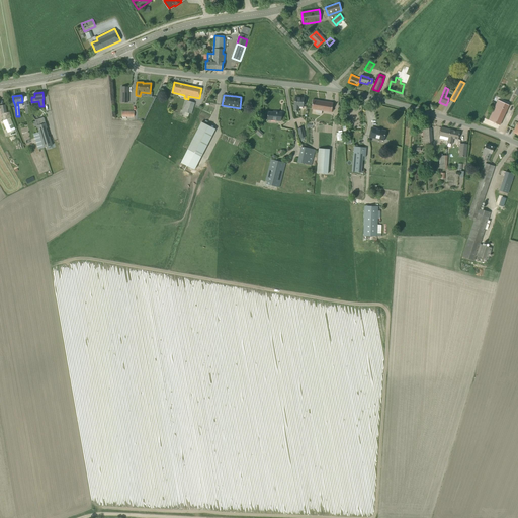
[(303,103),(304,98),(295,97),(294,102),(293,110),(297,111),(298,106),(303,106),(303,103)]
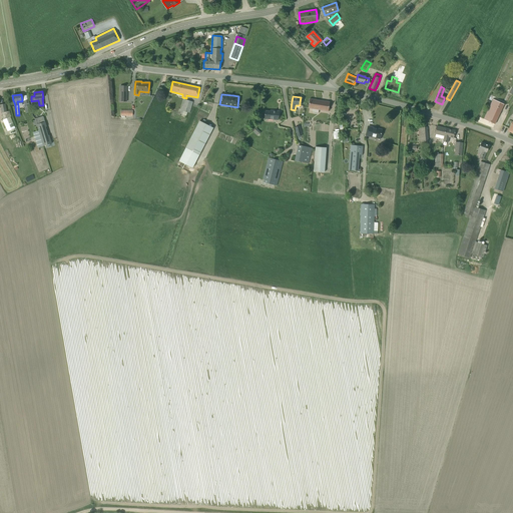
[(184,99),(180,114),(186,116),(187,112),(189,113),(193,102),(184,99)]
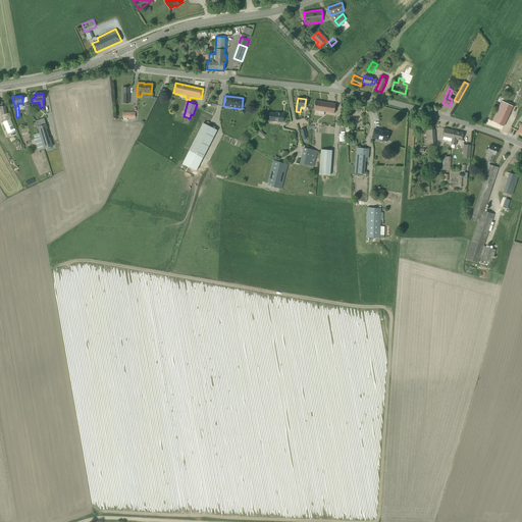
[(333,113),(335,104),(315,101),(313,110),(333,113)]
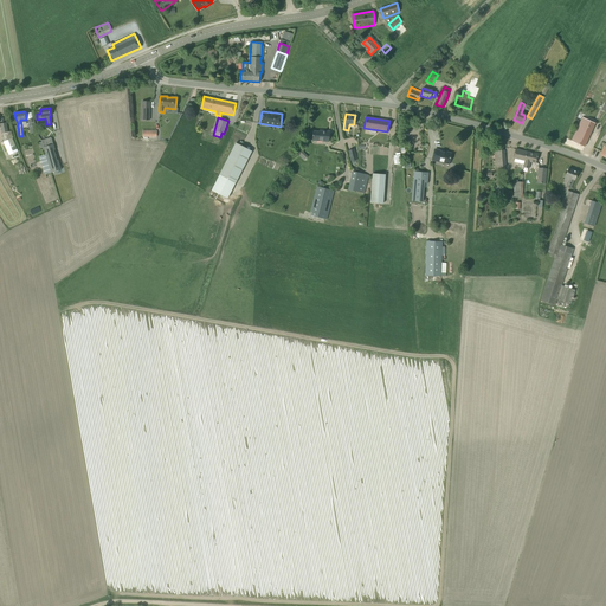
[(586,141),(594,123),(581,117),(573,135),(571,140),(584,146),(586,141)]
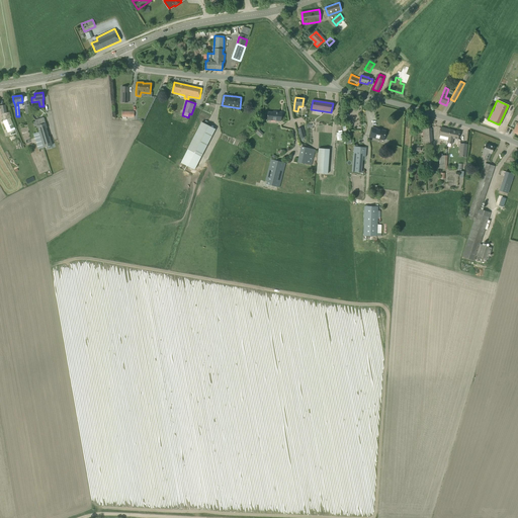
[(6,112),(5,105),(0,105),(0,109),(1,113),(2,113),(3,121),(1,122),(2,125),(4,125),(7,133),(9,133),(10,137),(15,135),(14,131),(15,130),(10,118),(11,117),(9,112),(6,112)]
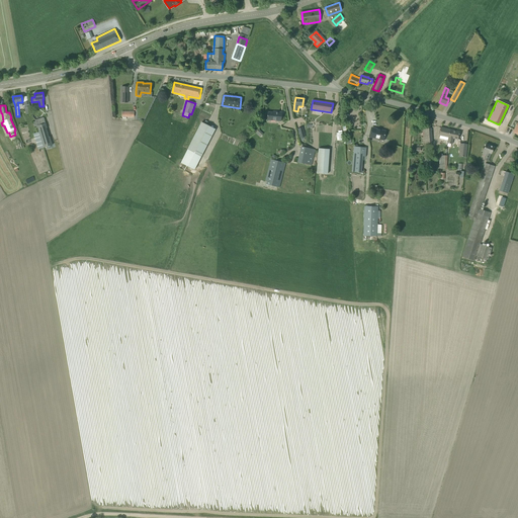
[(208,113),(201,110),(199,114),(206,118),(208,113)]
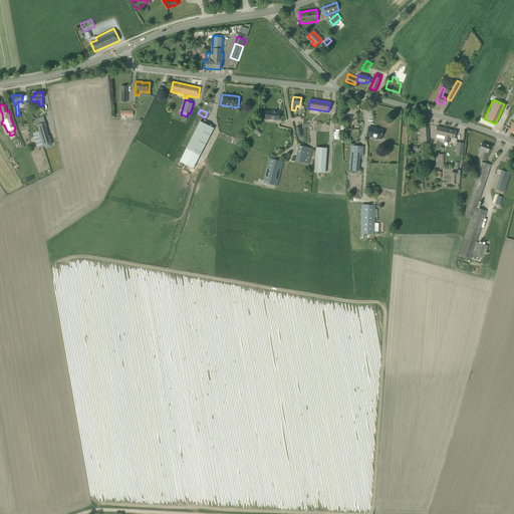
[(265,118),(274,119),(279,120),(280,111),(273,111),(266,111),(265,118)]
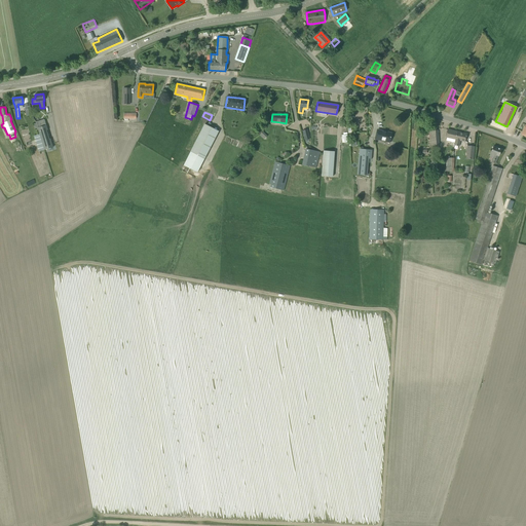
[(44,119),(36,121),(38,127),(37,127),(40,139),(42,146),(43,146),(44,150),(53,147),(50,139),(49,139),(47,130),(44,119)]
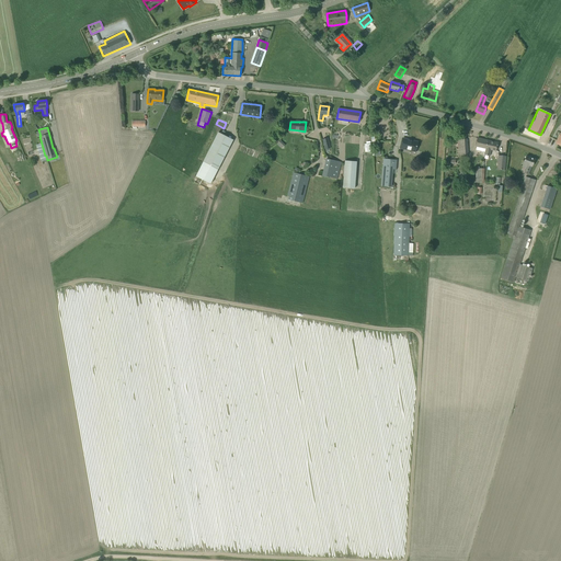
[(203,162),(196,176),(210,184),(218,170),(233,140),(218,133),(203,161),(203,162)]
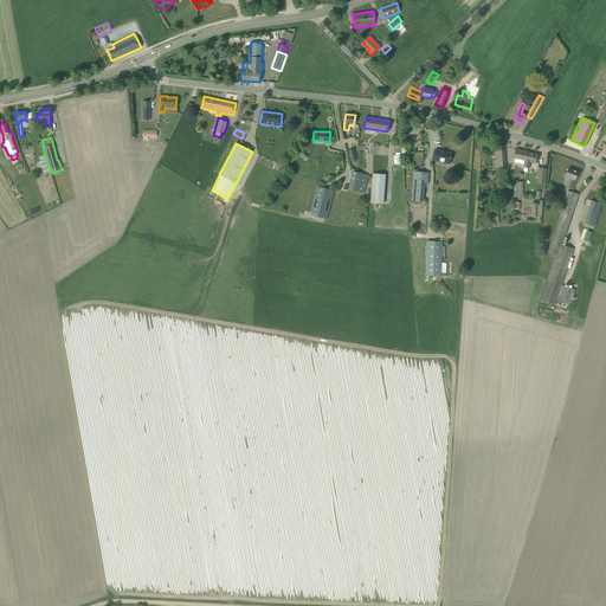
[(449,165),(450,159),(451,154),(434,149),(432,161),(449,165)]
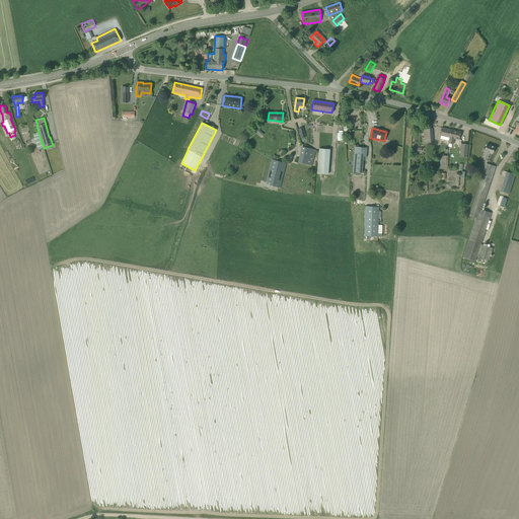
[(441,128),(439,136),(441,136),(449,138),(451,130),(441,128)]
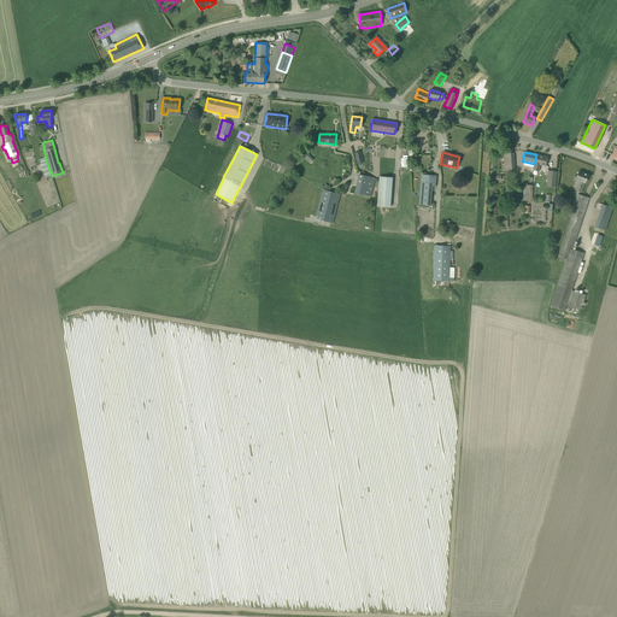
[(504,153),(505,171),(515,170),(513,153),(504,153)]
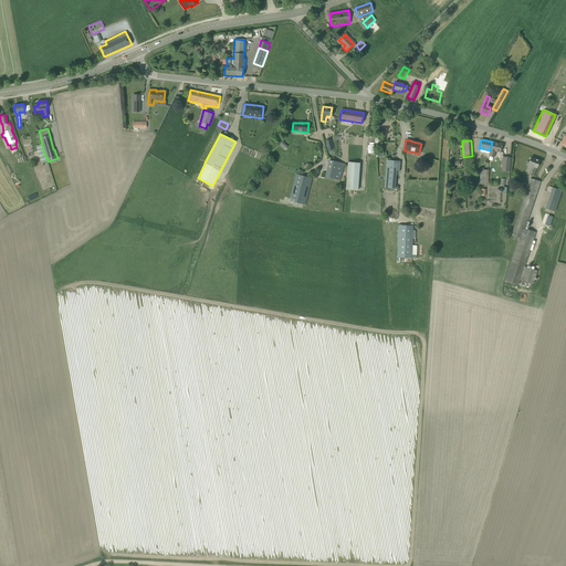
[(502,144),(492,142),(490,150),(489,154),(489,156),(494,157),(495,152),(501,153),(501,149),(502,144)]
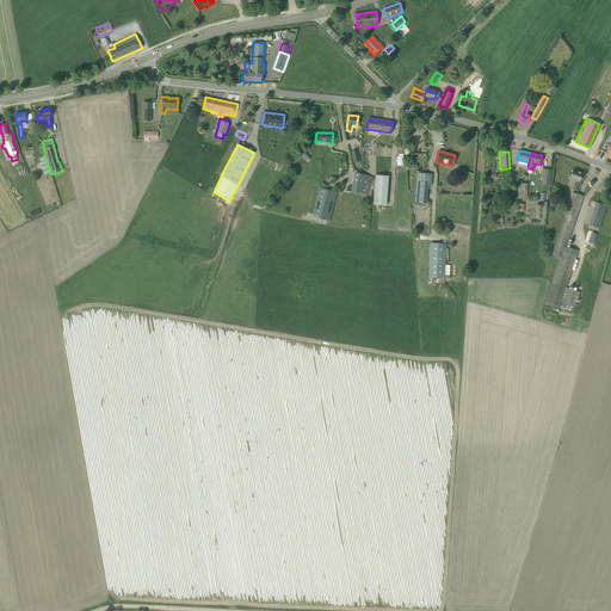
[(542,170),(541,185),(550,185),(551,170),(542,170)]
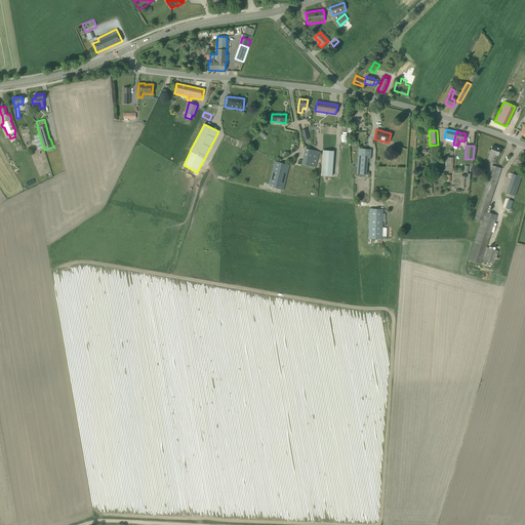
[(497,156),(500,149),(492,146),(489,153),(493,155),(490,162),(494,163),(496,156),(497,156)]
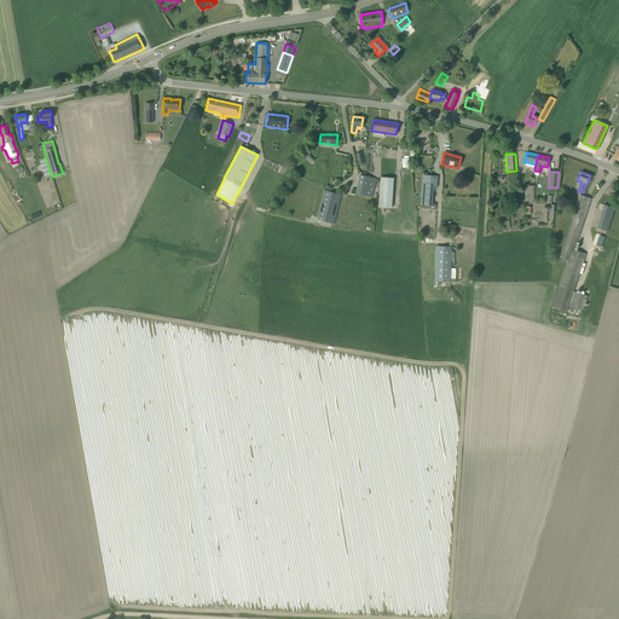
[(372,197),(376,179),(359,175),(356,195),(372,197)]
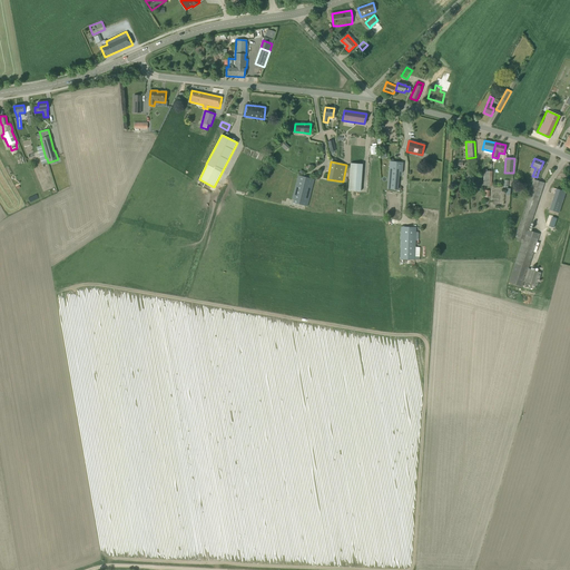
[(403,163),(390,161),(387,188),(397,189),(400,172),(403,173),(403,163)]
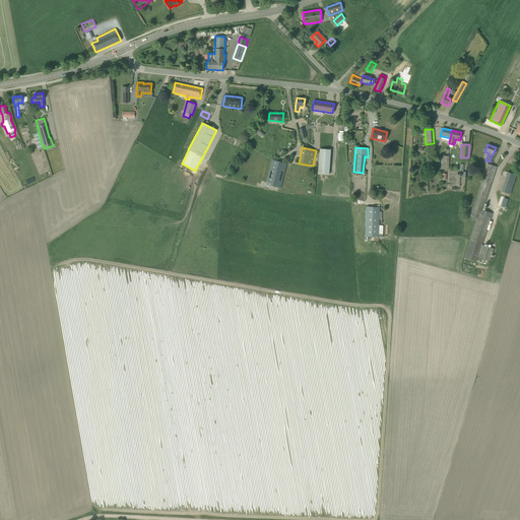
[(320,149),(318,174),(329,175),(330,150),(320,149)]
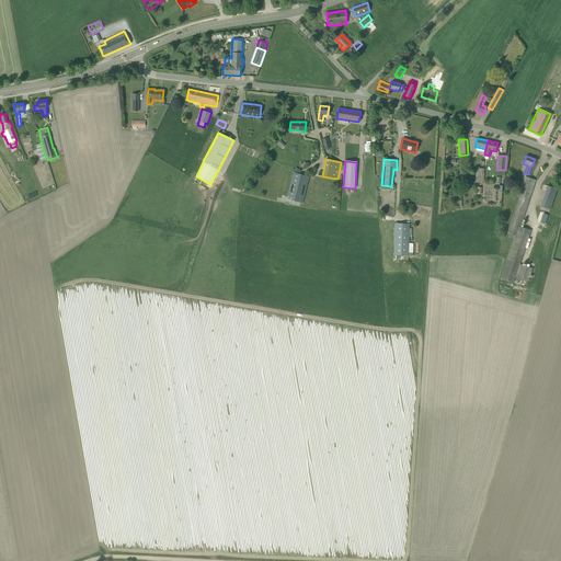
[(477,169),(476,183),(483,183),(484,169),(477,169)]
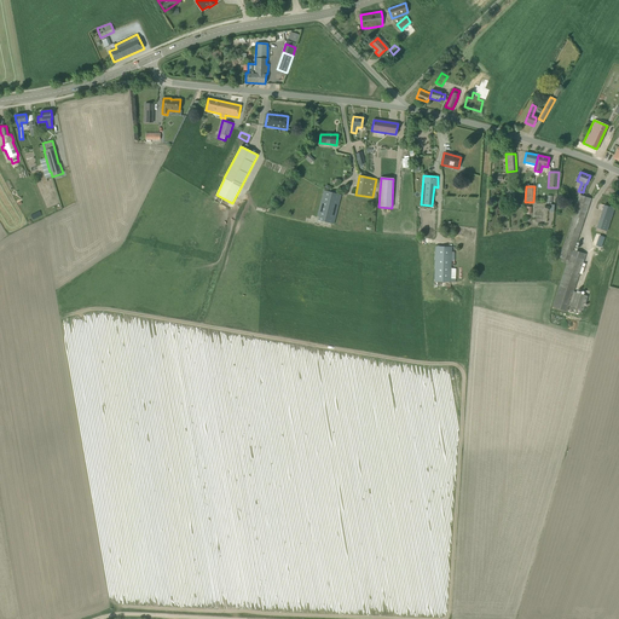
[(318,219),(319,220),(330,223),(331,220),(334,220),(341,195),(323,190),(316,217),(318,217),(318,219)]
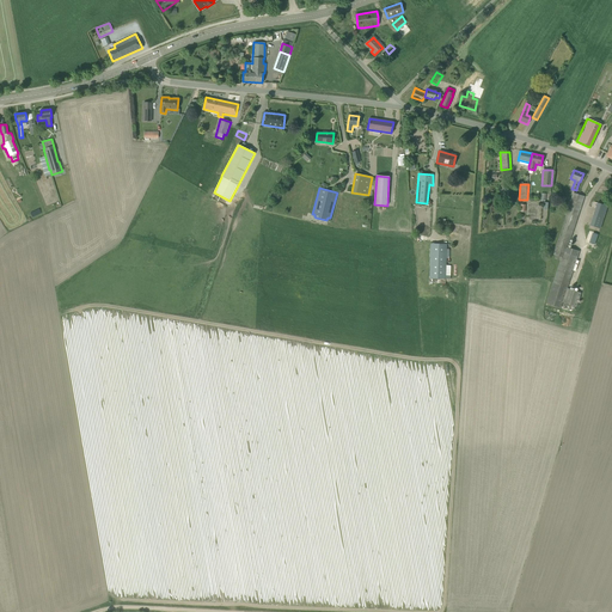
[(567,248),(583,196),(573,193),(552,255),(556,256),(555,259),(560,261),(545,304),(561,308),(562,303),(576,307),(581,293),(567,288),(579,251),(567,248)]
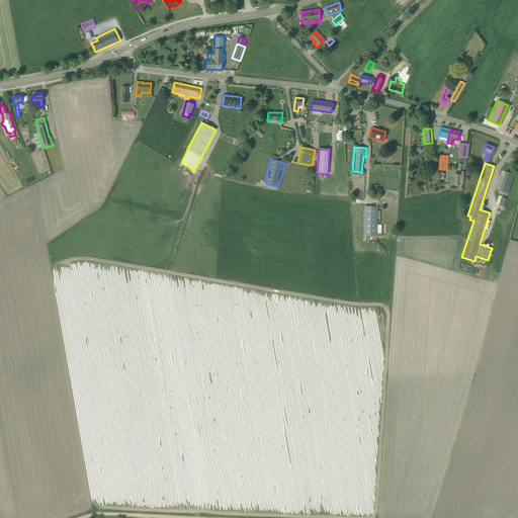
[(505,172),(502,181),(511,184),(514,174),(505,172)]
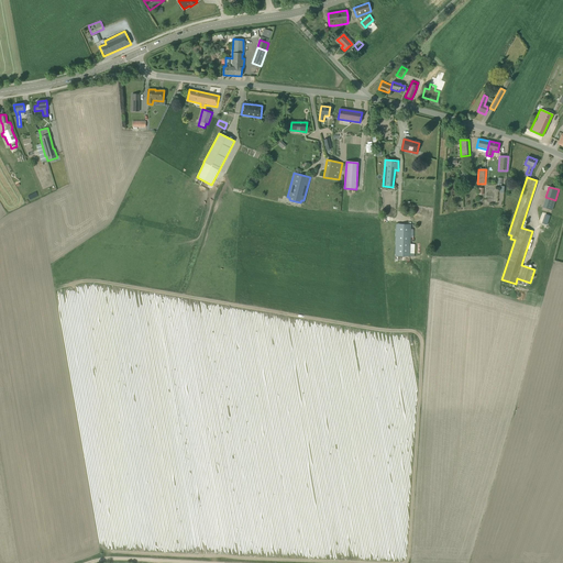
[(415,253),(409,253),(410,238),(412,238),(412,230),(410,230),(410,224),(396,224),(395,256),(409,257),(414,257),(415,253)]
